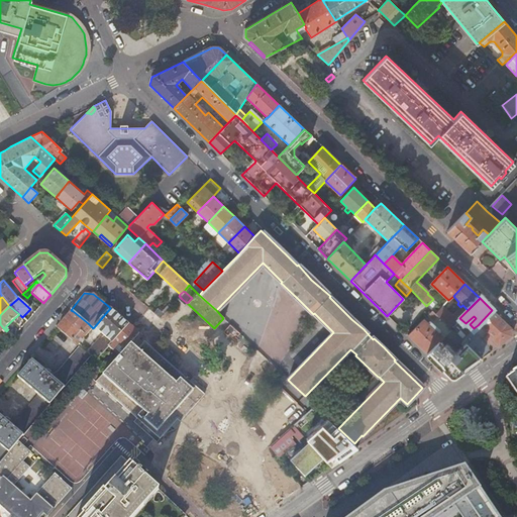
[(441,307),(435,314),(436,315),(449,329),(456,322),(441,307)]
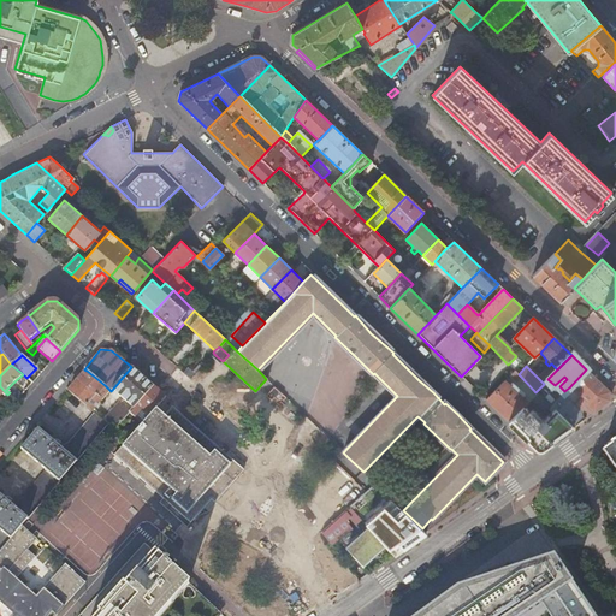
[(134,408),(153,386),(142,377),(131,367),(112,390),(134,408)]
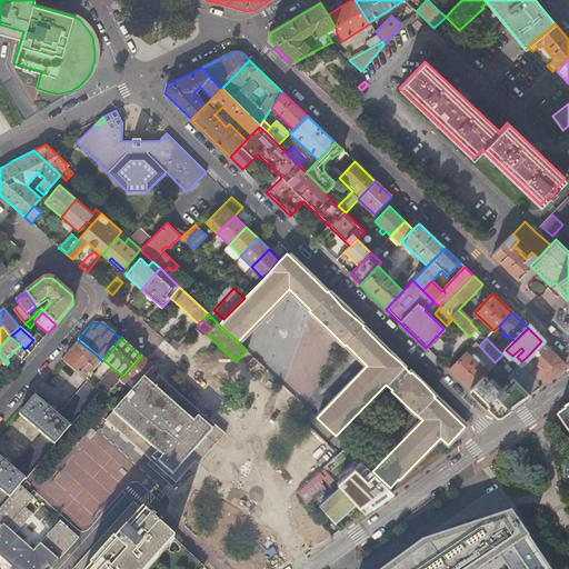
[(531,377),(541,387),(548,381),(562,370),(563,362),(541,341),(526,358),(538,370),(531,377)]
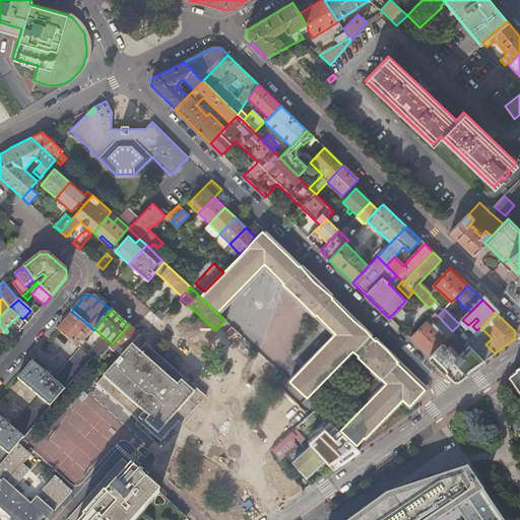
[(65,322),(85,339),(89,334),(84,330),(88,325),(73,313),(68,319),(65,322)]
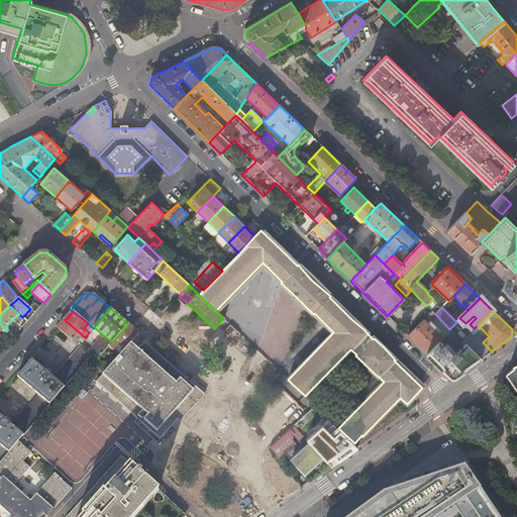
[(435,314),(432,311),(427,315),(431,319),(436,315),(435,314)]
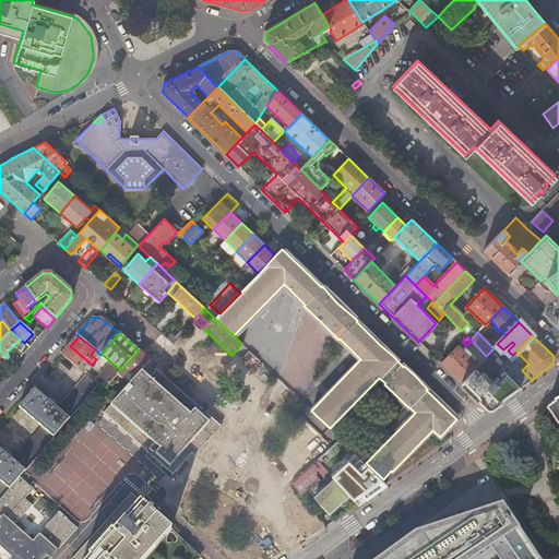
[(466,354),(458,345),(440,364),(462,384),(476,370),(479,367),(471,358),(474,356),(468,351),(466,354)]
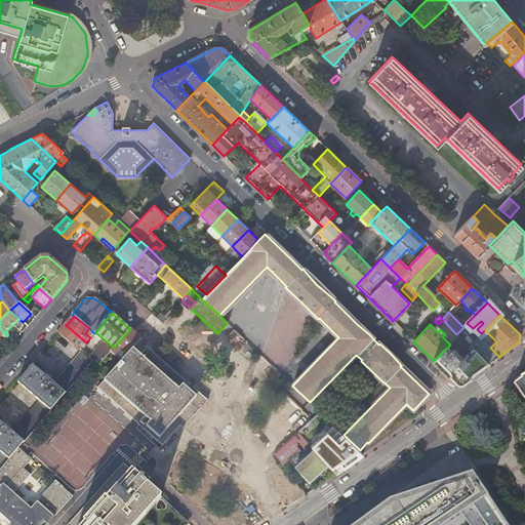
[(58,333),(79,351),(86,342),(66,325),(64,328),(58,333)]
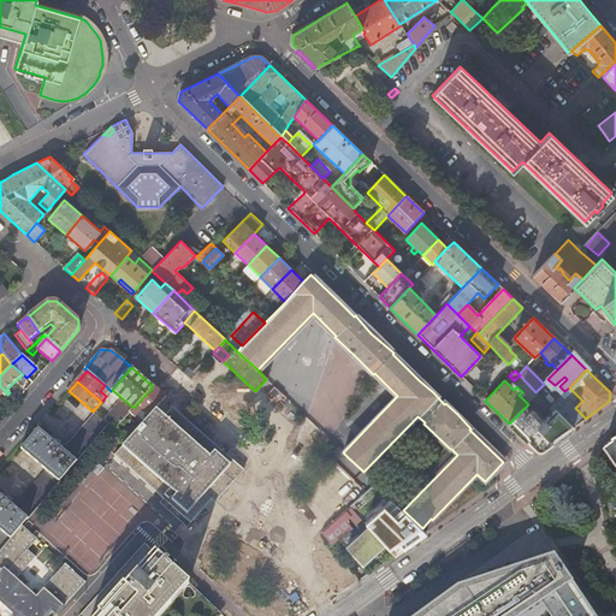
[(134,408),(129,413),(135,418),(137,415),(144,420),(155,409),(165,397),(157,390),(153,386),(134,408)]
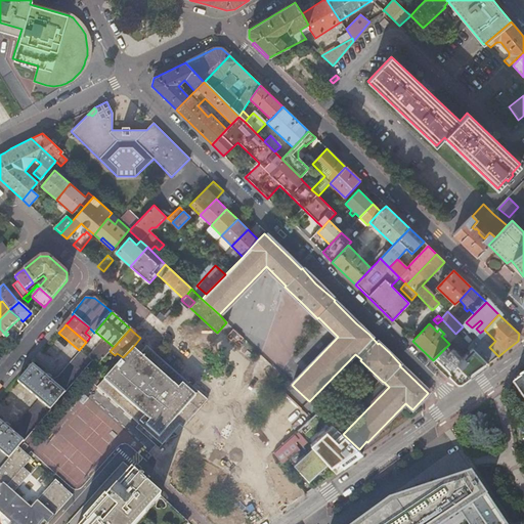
[(239,335),(232,329),(225,337),(230,341),(232,338),(234,340),(239,335)]
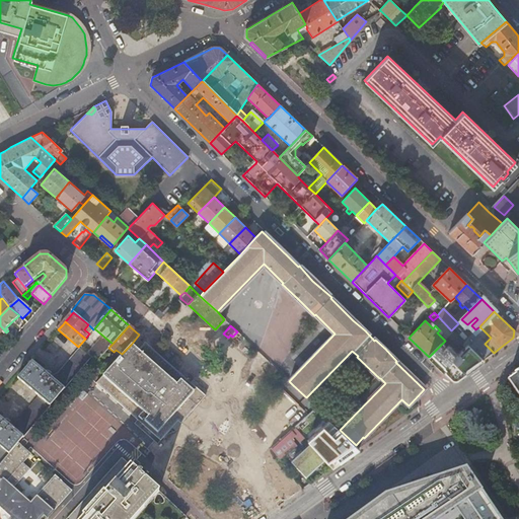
[(6,332),(13,340),(18,334),(10,327),(8,330),(6,332)]
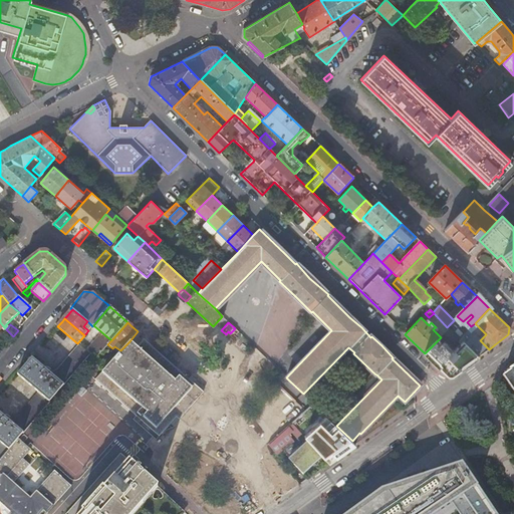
[(457,337),(449,328),(444,333),(452,341),(457,337)]
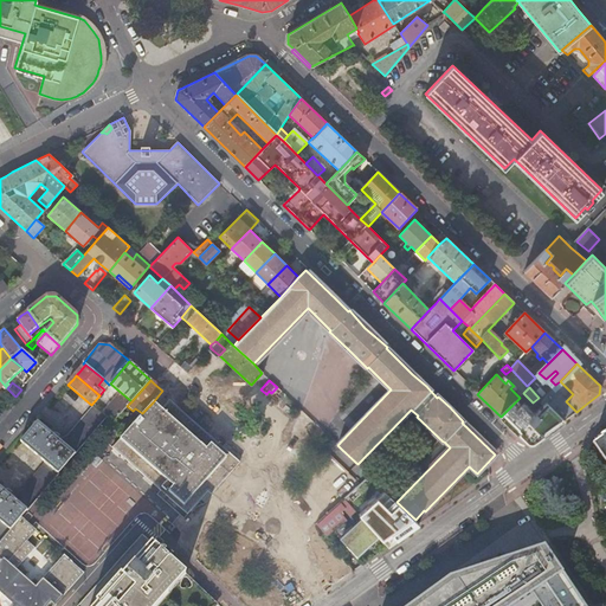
[(577,412),(566,401),(553,388),(541,400),(542,401),(562,421),(569,417),(577,412)]
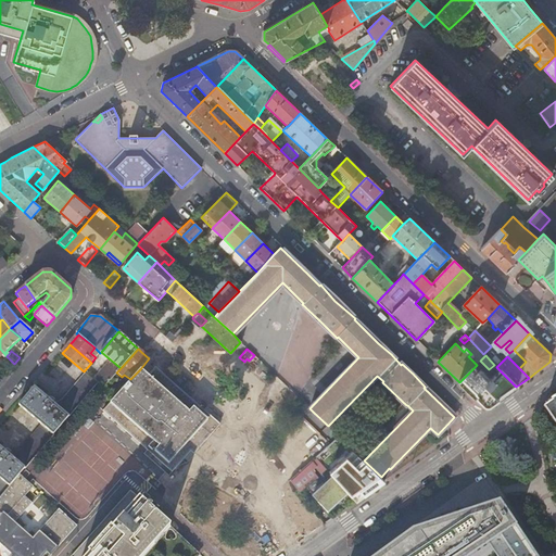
[(95,380),(98,382),(103,388),(116,373),(108,365),(95,380)]
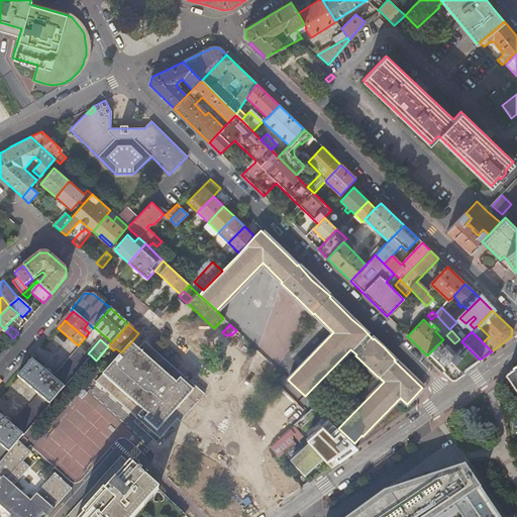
[(171,427),(177,420),(180,422),(204,395),(143,341),(136,348),(130,343),(121,352),(96,382),(160,439),(171,427)]
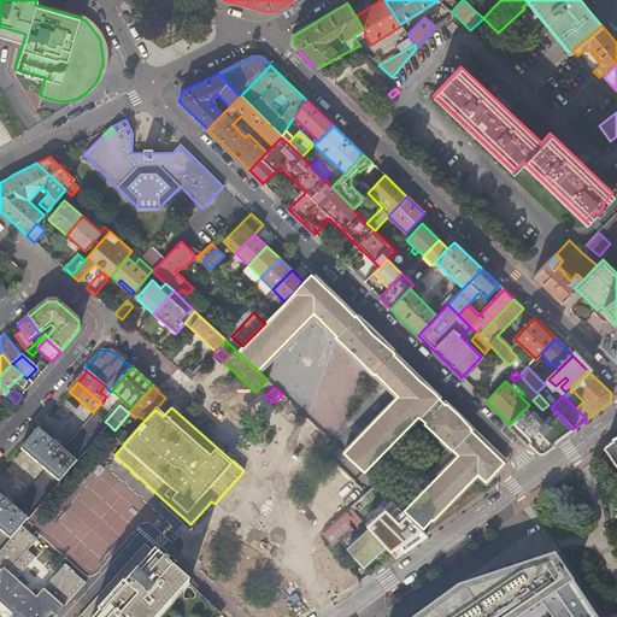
[(526,409),(510,424),(535,448),(545,450),(557,441),(573,429),(552,409),(550,411),(552,413),(546,421),(542,421),(533,411),(530,413),(526,409)]
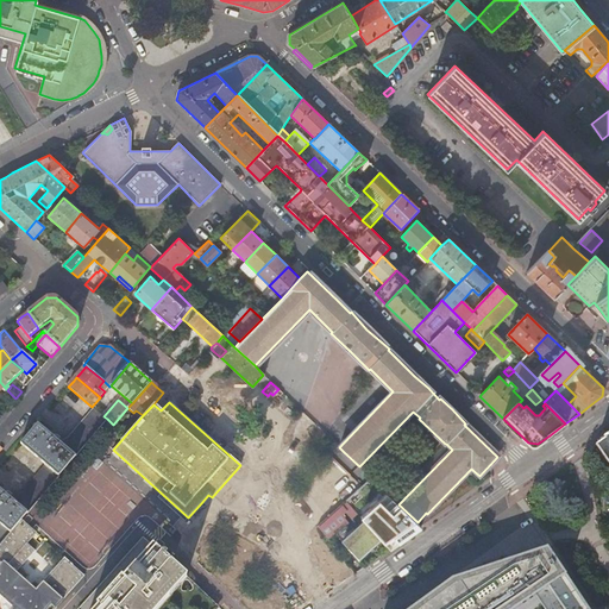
[(0,544),(22,520),(25,515),(107,419),(104,416),(94,408),(67,439),(62,441),(60,444),(49,434),(37,425),(20,444),(45,465),(20,495),(13,497),(12,500),(0,489),(0,544)]
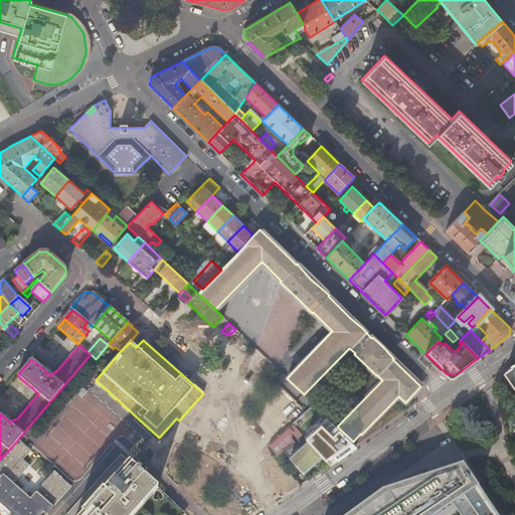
[(514,367),(503,376),(514,393),(514,367)]
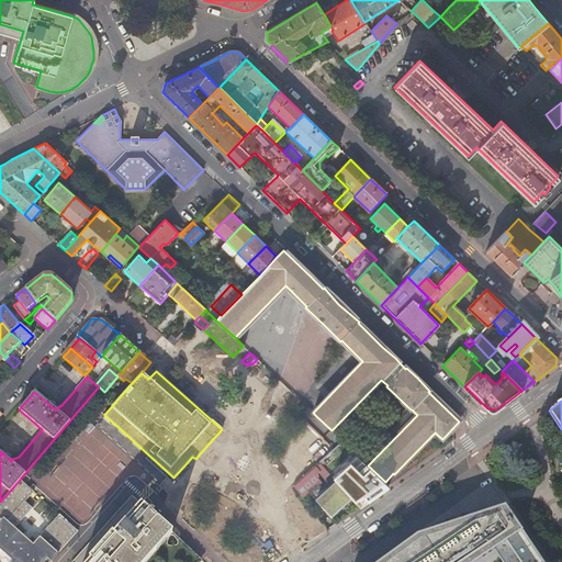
[(192,457),(186,464),(189,468),(191,464),(197,460),(195,459),(192,457)]
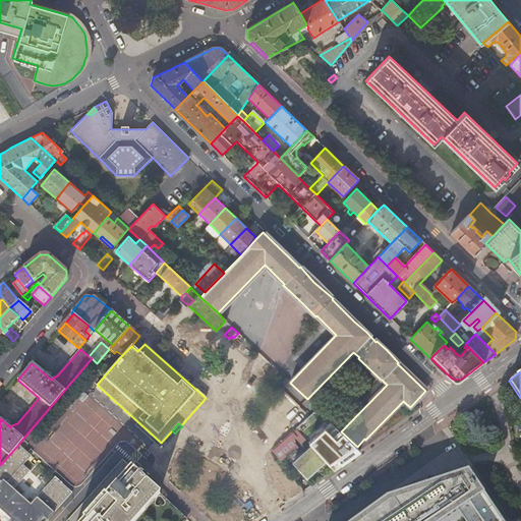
[(279,444),(272,450),(280,461),(298,447),(293,441),(295,439),(301,445),(305,441),(295,429),(279,444)]
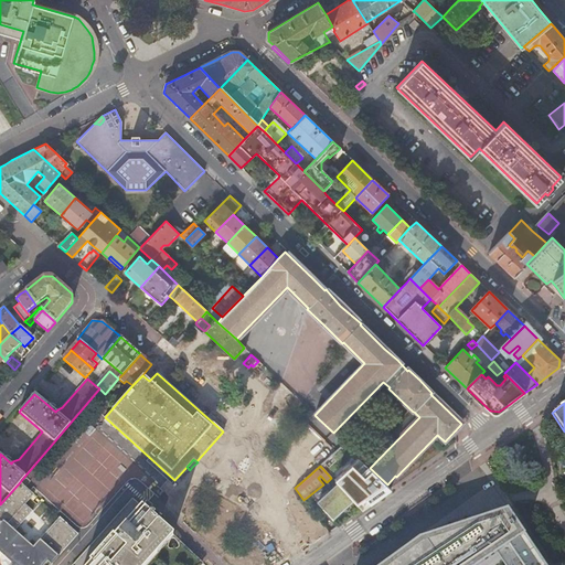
[(387,484),(370,468),(369,467),(365,470),(370,475),(371,475),(372,476),(358,486),(359,488),(354,490),(360,498),(358,500),(360,503),(358,505),(361,510),(375,500),(392,489),(387,484)]
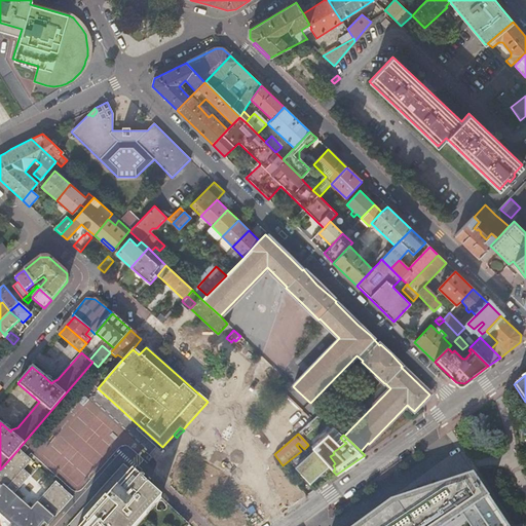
[(0,511),(1,510),(20,525),(41,525),(46,521),(50,524),(74,497),(57,482),(33,509),(15,494),(32,476),(24,470),(32,460),(19,449),(0,470),(0,511)]
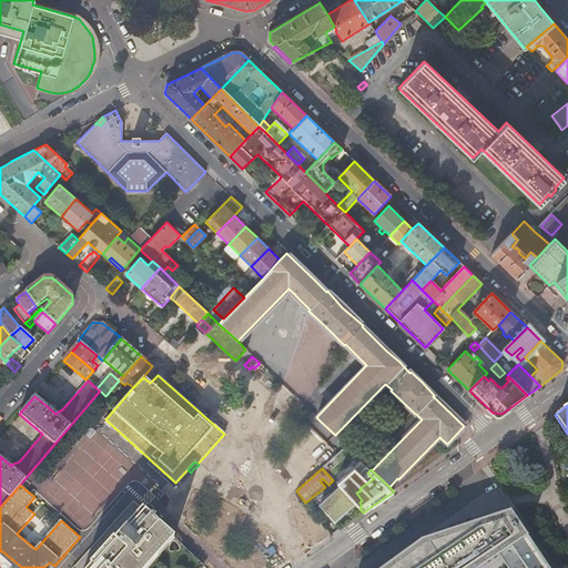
[(355,504),(336,485),(334,486),(337,489),(320,505),(334,521),(342,514),(346,510),(346,511),(355,504)]
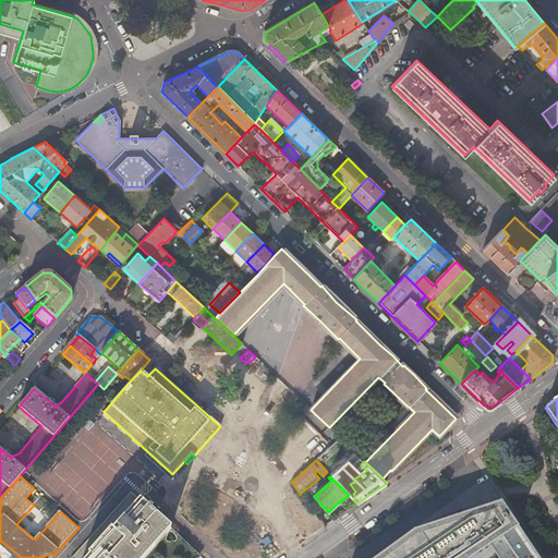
[(140,500),(113,530),(111,528),(88,553),(91,555),(87,557),(144,557),(170,529),(156,516),(150,510),(153,508),(148,505),(146,507),(140,500)]
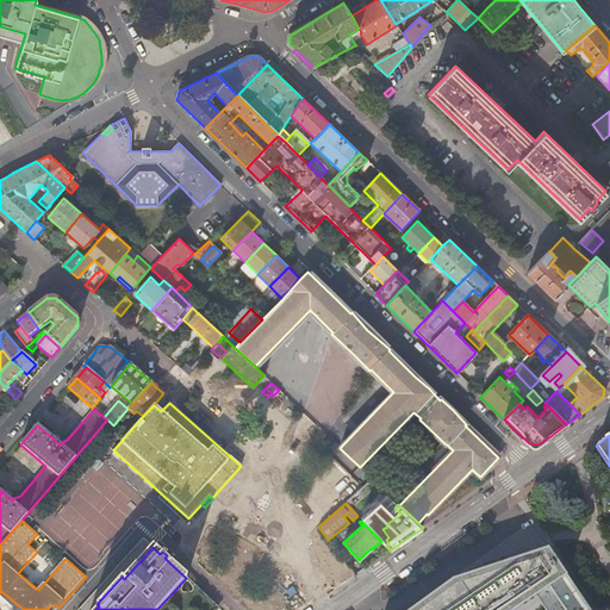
[(477,572),(452,580),(410,609),(587,609),(552,556),(547,548),(477,572)]
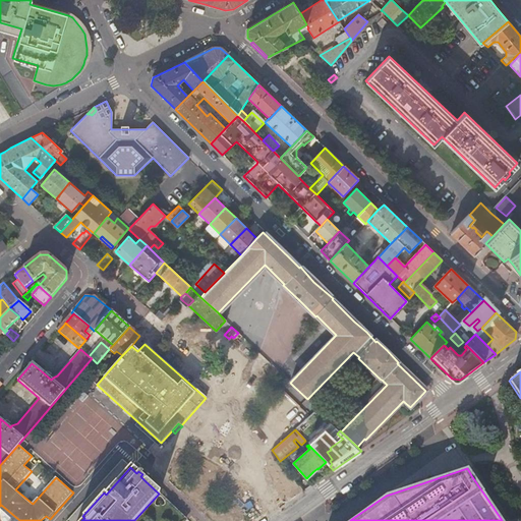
[(56,477),(73,493),(74,491),(56,476),(56,477)]
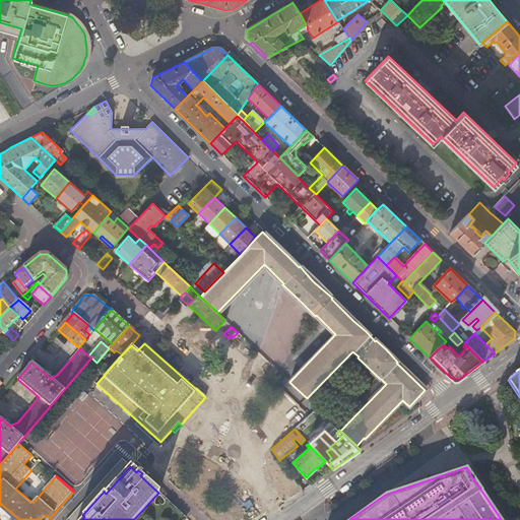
[(183,519),(185,519),(174,508),(165,518),(167,519),(183,519)]
